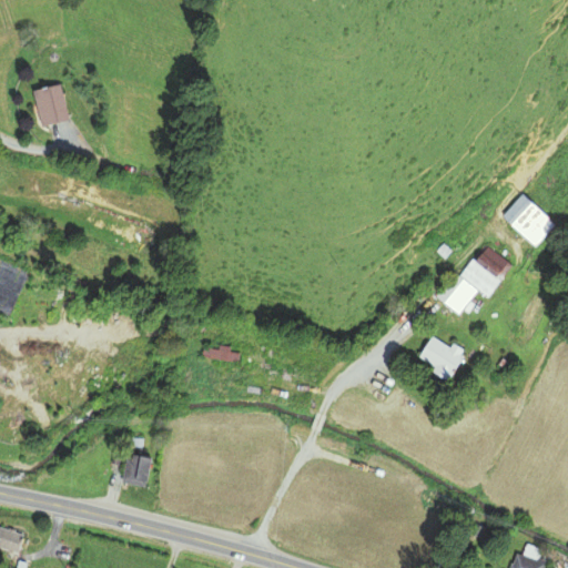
[(38,127),(69,122),(63,85),(31,91),(38,127)]
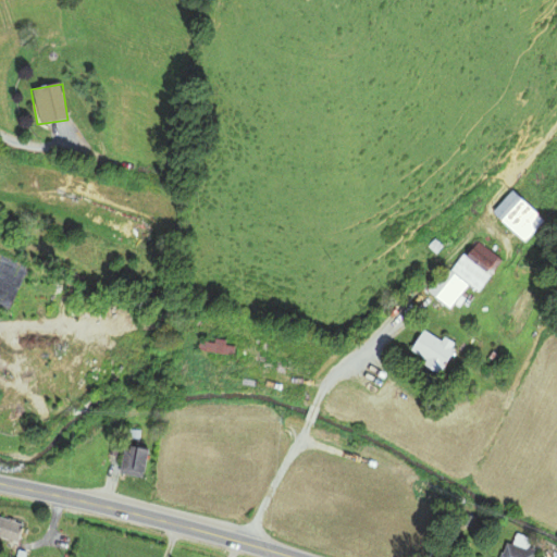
[(511,190),(494,210),(524,239),(543,220),(511,190)]
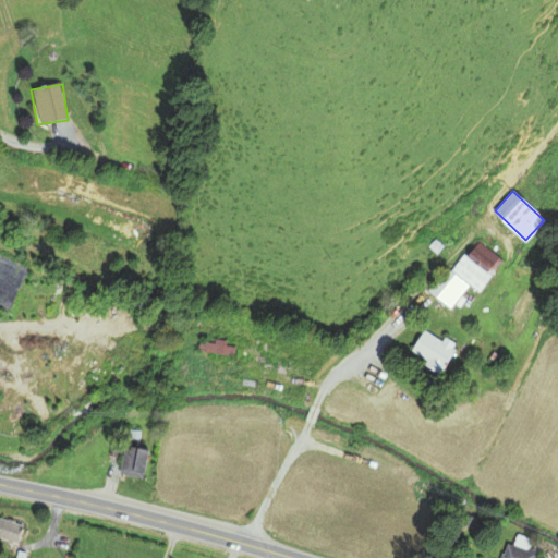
[(475,240),(452,269),(478,290),(501,259),(475,240)]
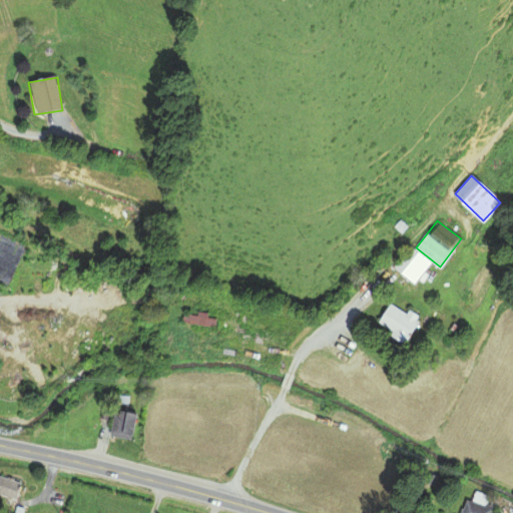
[(411,246),(395,267),(414,282),(430,262),(411,246)]
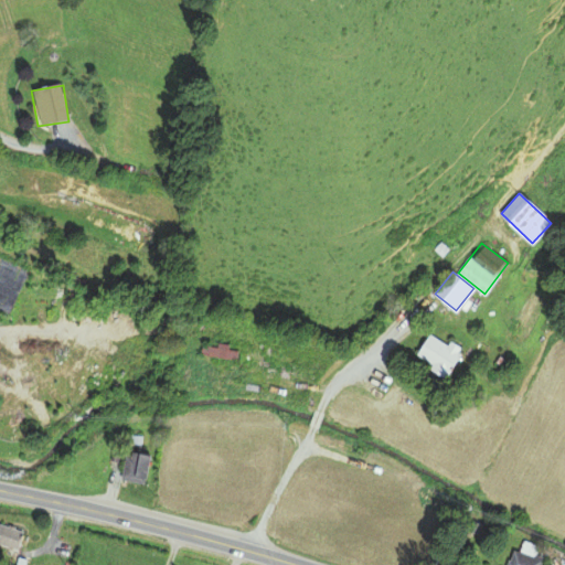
[(430,334),(417,354),(433,363),(430,366),(444,376),(459,353),(430,334)]
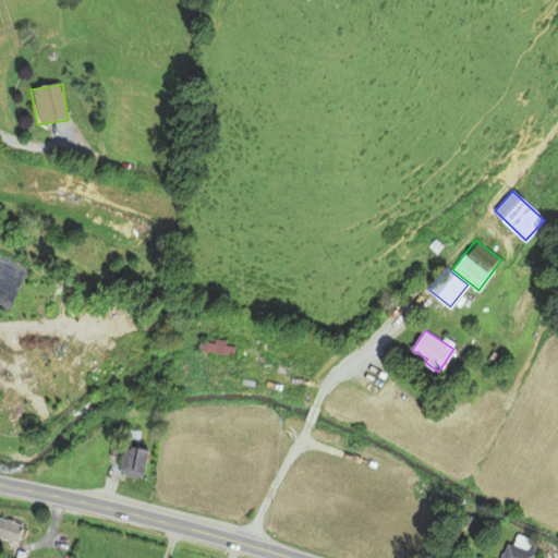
[(217,343),(217,344),(202,343),(201,354),(234,358),(235,346),(217,343)]
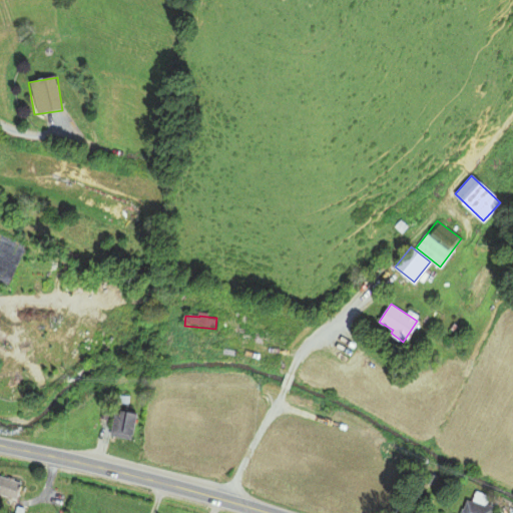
[(114,414),(110,435),(129,438),(130,433),(132,434),(136,413),(119,410),(118,415),(114,414)]
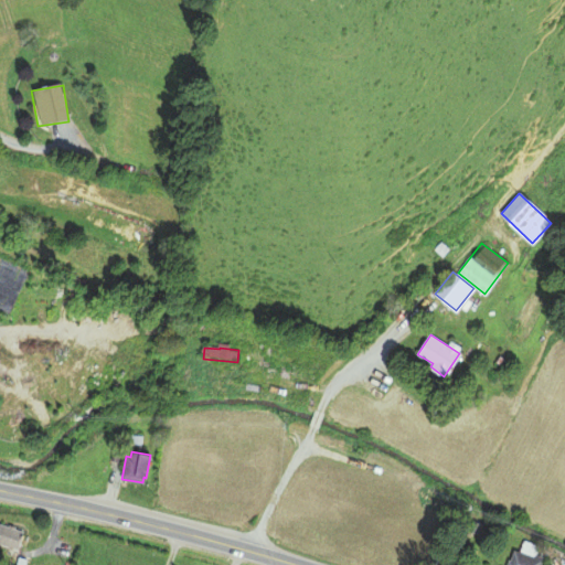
[(0,524),(0,543),(17,548),(22,531),(0,524)]
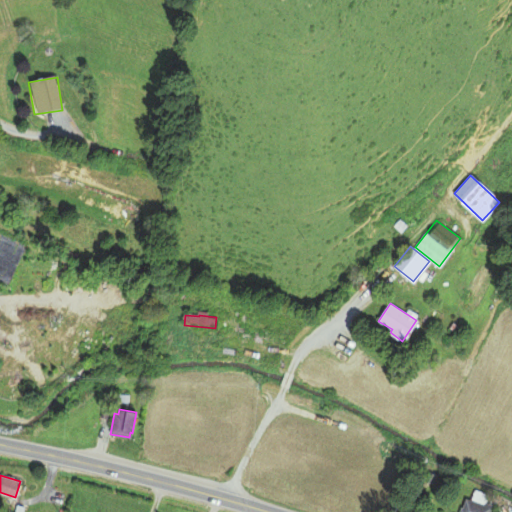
[(49,489),(46,499),(58,502),(61,493),(49,489)]
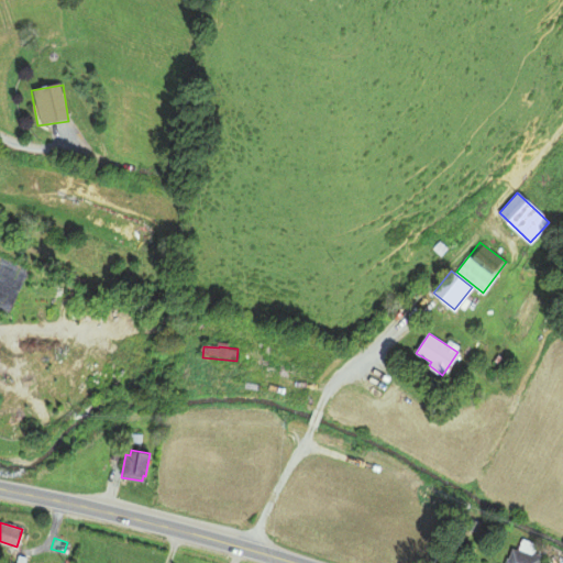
[(512,549),(509,559),(507,558),(505,562),(538,562),(540,558),(512,549)]
